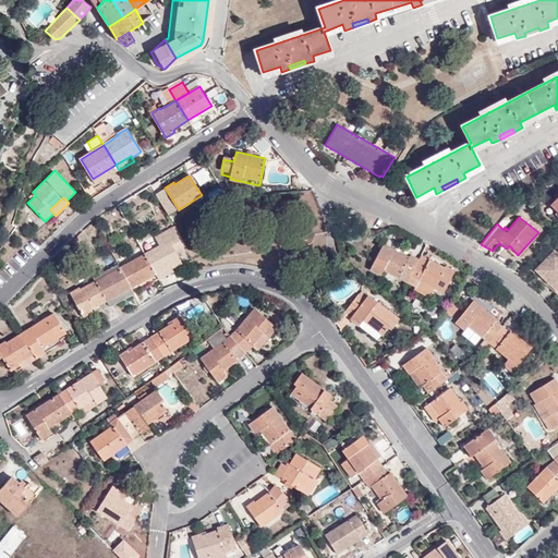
[(295,234),(296,246),(307,245),(306,233),(295,234)]
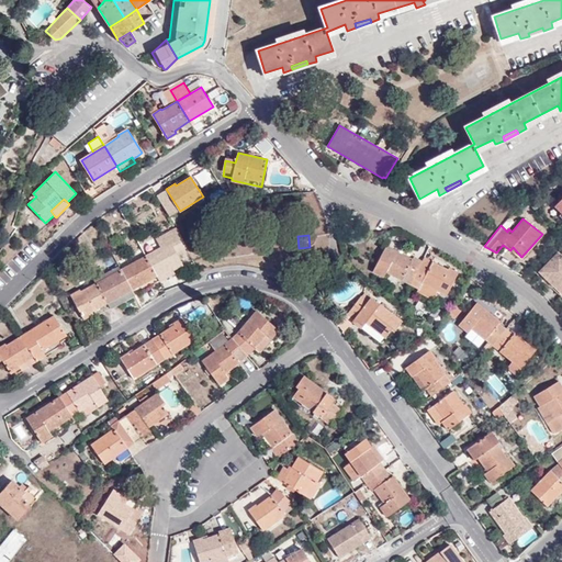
[(159,245),(160,247),(145,256),(159,281),(175,272),(173,270),(182,265),(169,239),(159,245)]
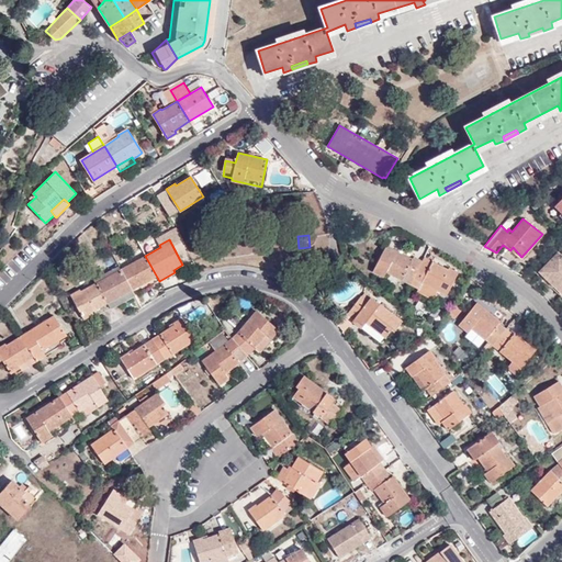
[(384,277),(386,271),(411,284),(423,260),(414,256),(413,259),(386,246),(373,271),(384,277)]
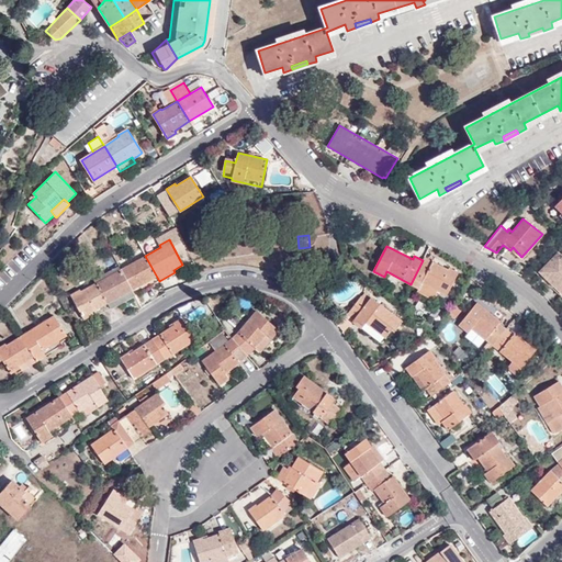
[(561,257),(558,254),(540,271),(557,289),(561,284),(561,257)]
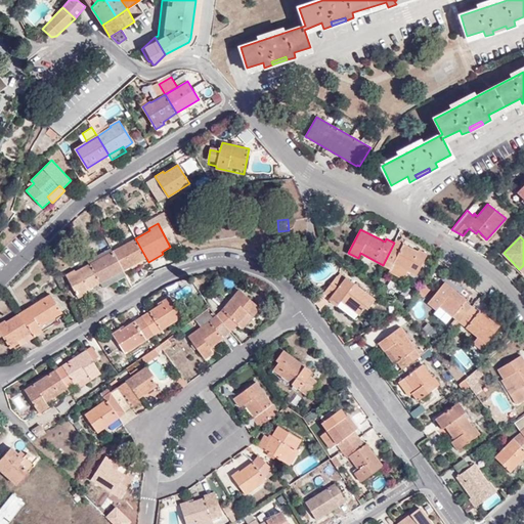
[(148,262),(135,238),(113,251),(126,275),(148,262)]
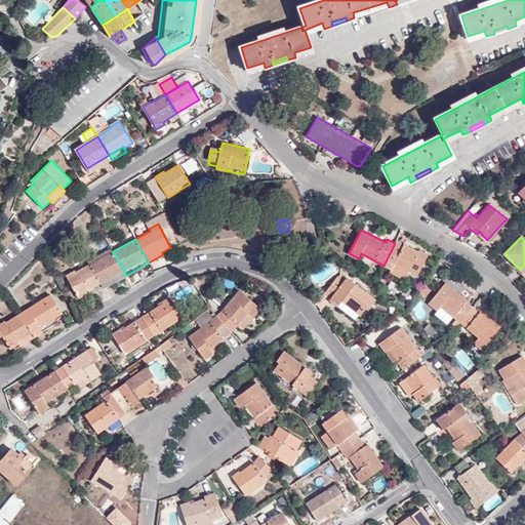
[(419,249),(418,251),(397,240),(395,243),(384,266),(392,270),(395,264),(407,271),(417,275),(428,253),(419,249)]
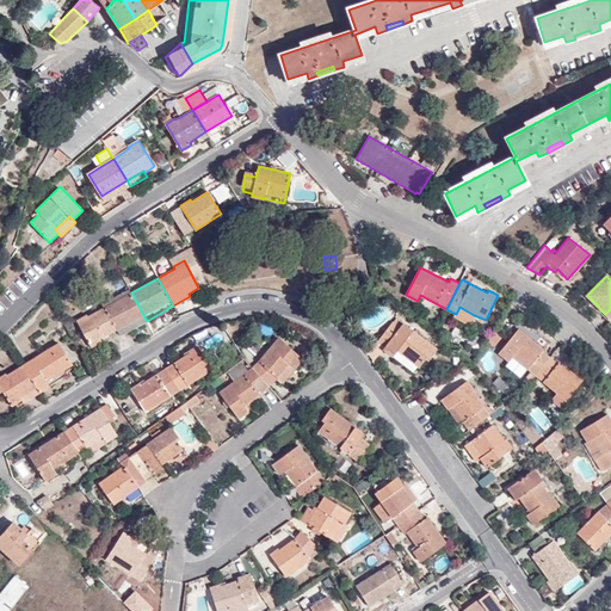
[(147,321),(131,292),(105,307),(121,335),(147,321)]
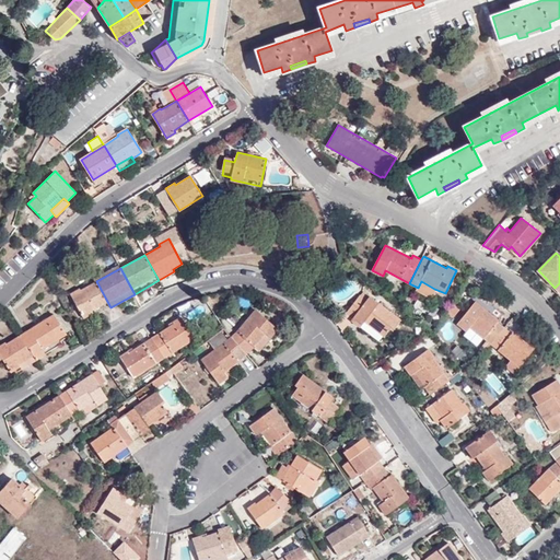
[(93,314),(94,316),(111,307),(96,281),(80,290),(80,289),(70,293),(84,318),(93,314)]
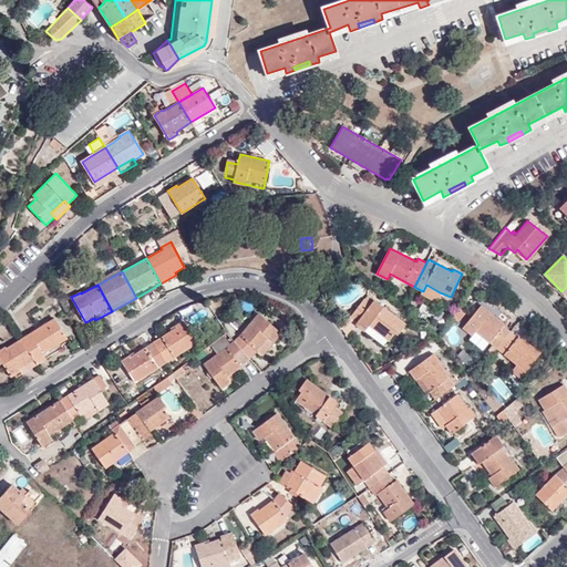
[(436,300),(440,292),(426,285),(423,291),(422,294),(436,300)]
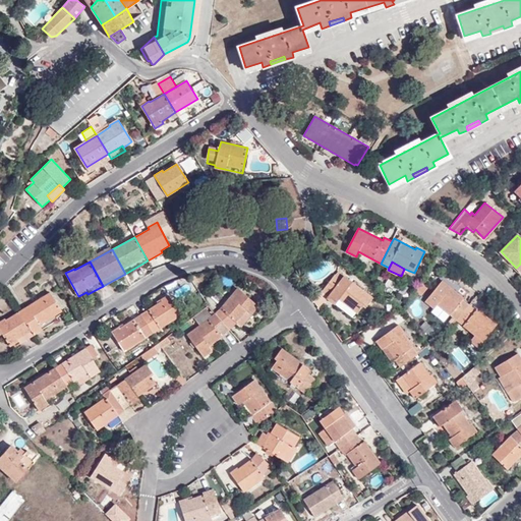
[(324,290),(330,295),(337,301),(340,298),(357,312),(363,305),(365,306),(372,298),(339,272),(336,275),(335,275),(324,290)]
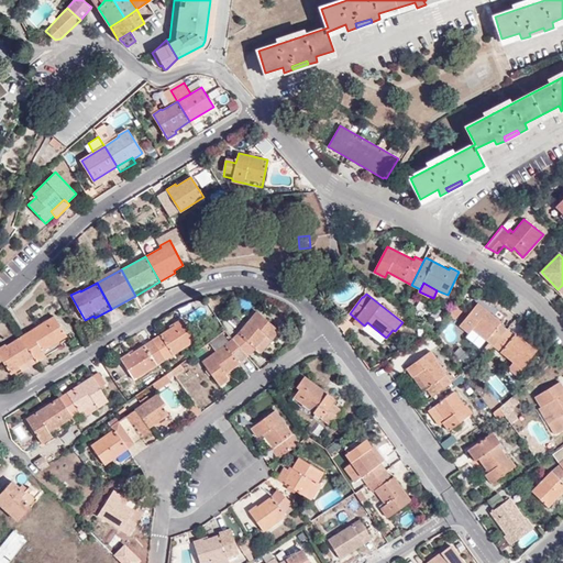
[(468,333),(473,329),(494,345),(507,329),(500,323),(501,321),(478,302),(460,326),(468,333)]
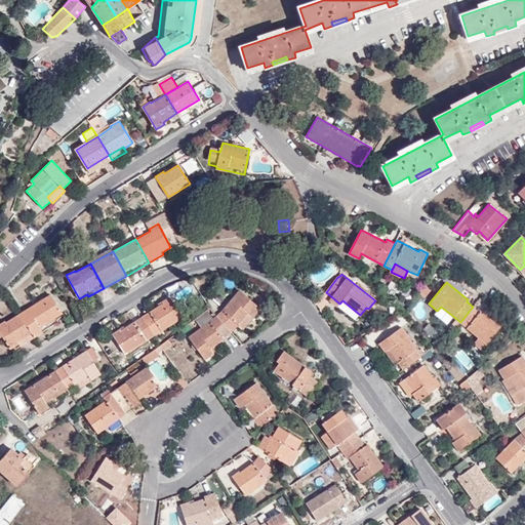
[(422,288),(418,294),(426,298),(429,292),(422,288)]
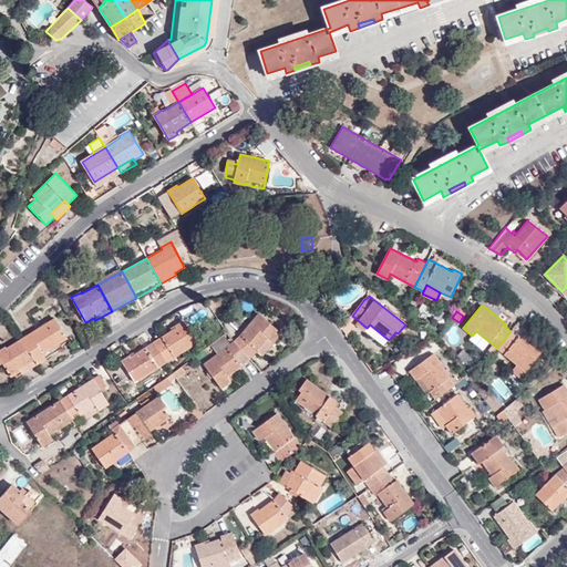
[(241,333),(234,341),(249,359),(258,351),(263,356),(281,332),(258,313),(241,333)]
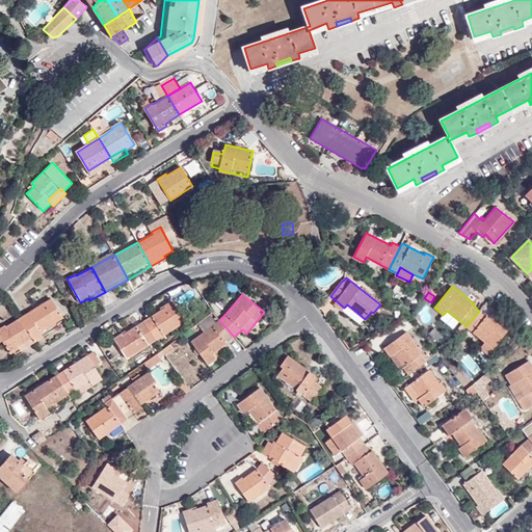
[(63,317),(51,298),(20,318),(34,342),(59,325),(57,321),(63,317)]
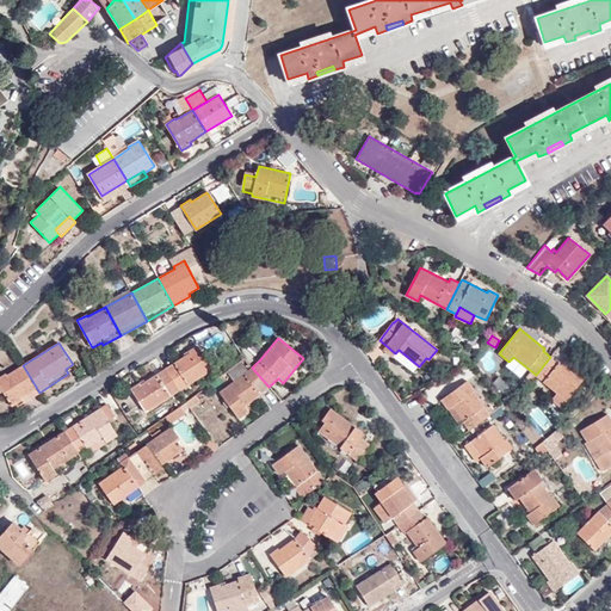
[(189,352),(190,353),(166,369),(179,390),(213,369),(197,346),(189,352)]
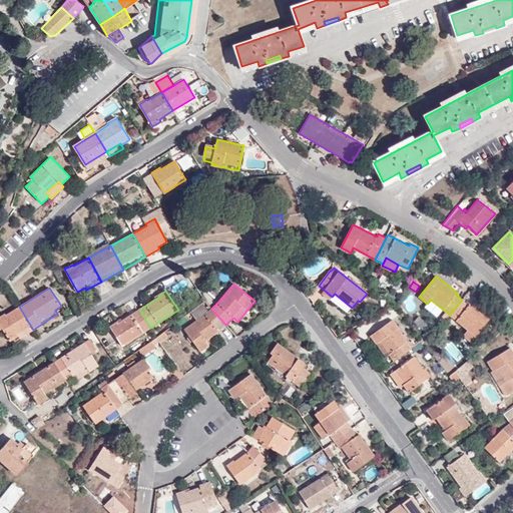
[(470,304),(468,305),(462,300),(450,315),(468,330),(463,336),(470,342),(490,318),(484,312),(482,314),(470,304)]
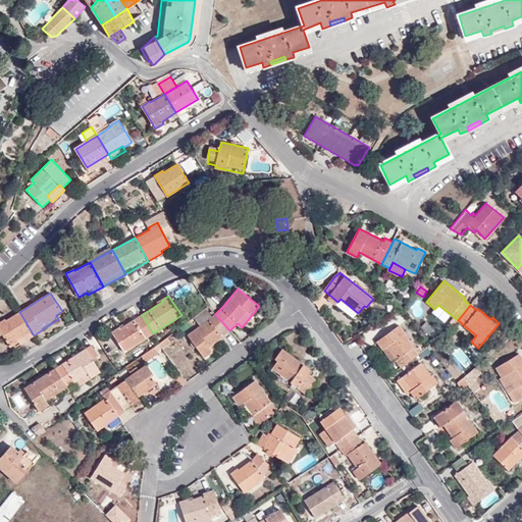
[(205,311),(194,319),(199,326),(210,318),(211,317),(205,311)]
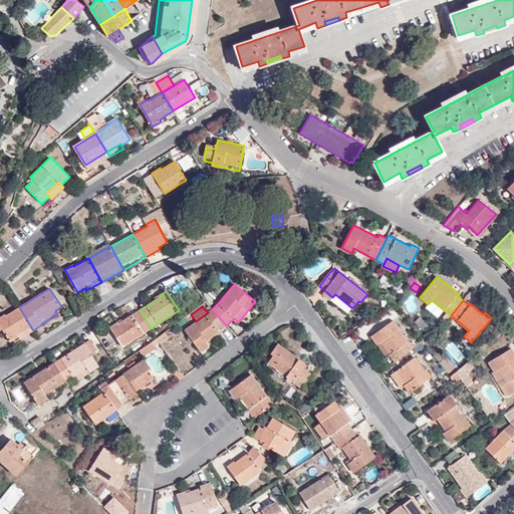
[(19,336),(20,339),(33,330),(19,307),(6,316),(5,314),(0,316),(0,329),(2,328),(10,341),(19,336)]
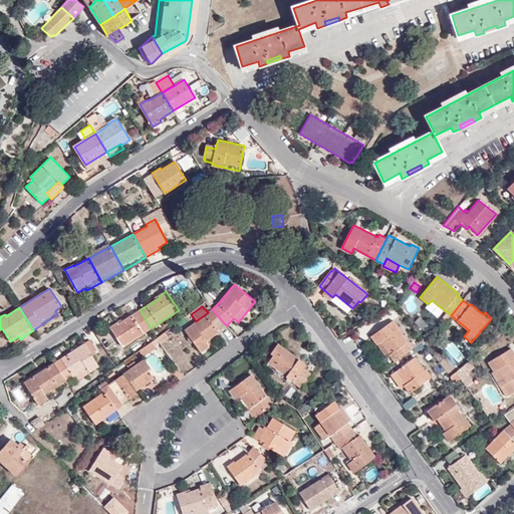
[(206,341),(218,332),(226,325),(212,309),(208,312),(207,313),(185,329),(201,352),(209,346),(206,341)]
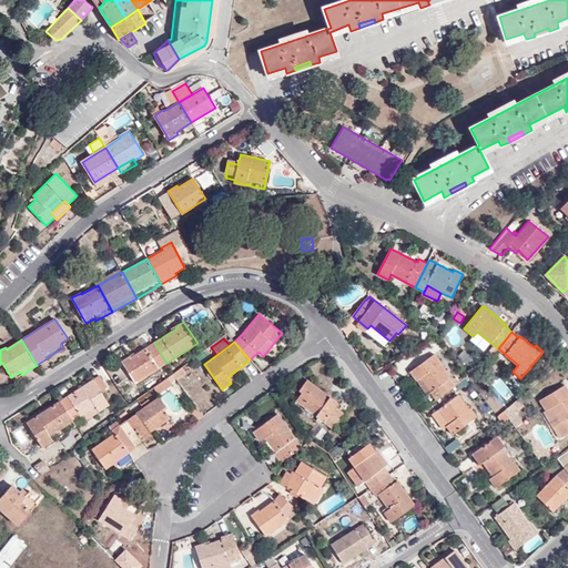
[(135,383),(166,363),(154,343),(131,357),(130,356),(121,362),(135,383)]
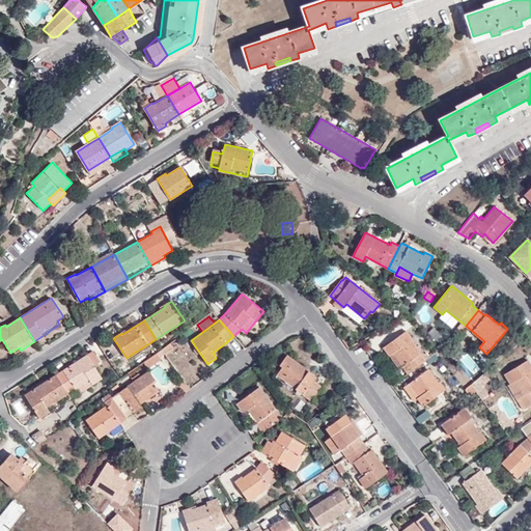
[(393,353),(402,366),(409,373),(426,360),(412,340),(414,338),(408,330),(384,347),(390,356),(393,353)]
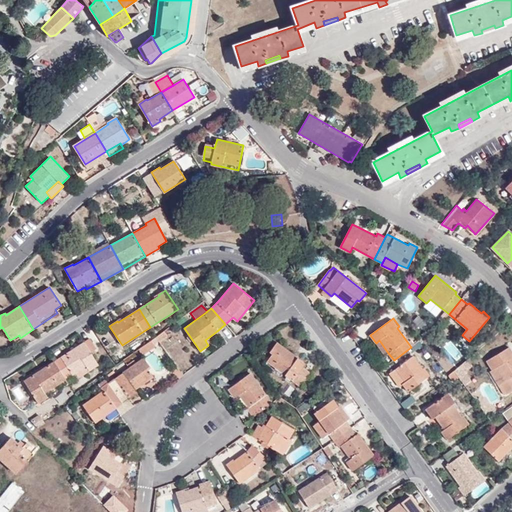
[(166,336),(163,332),(156,337),(159,341),(166,336)]
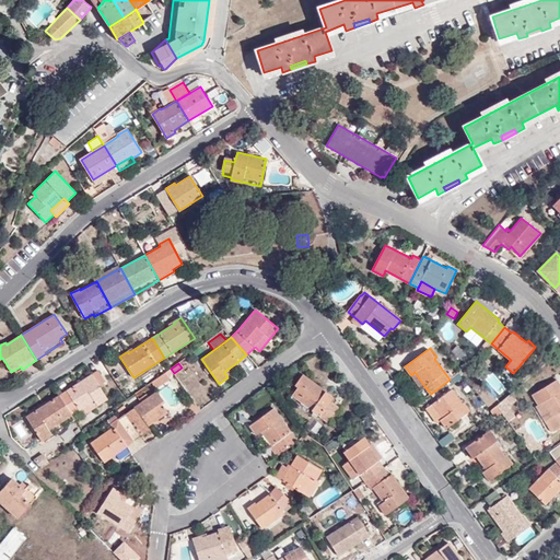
[(174,373),(171,369),(150,383),(154,388),(167,380),(166,377),(174,373)]
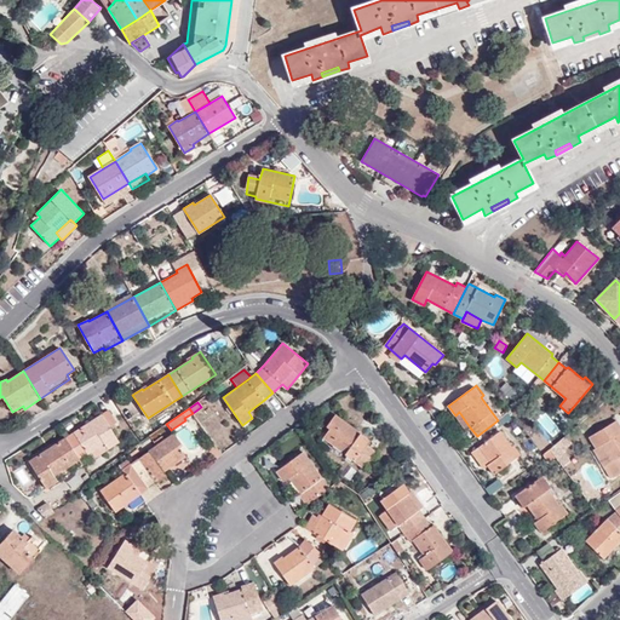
[(116,420),(109,409),(65,437),(80,460),(104,443),(108,448),(119,441),(109,426),(116,420)]
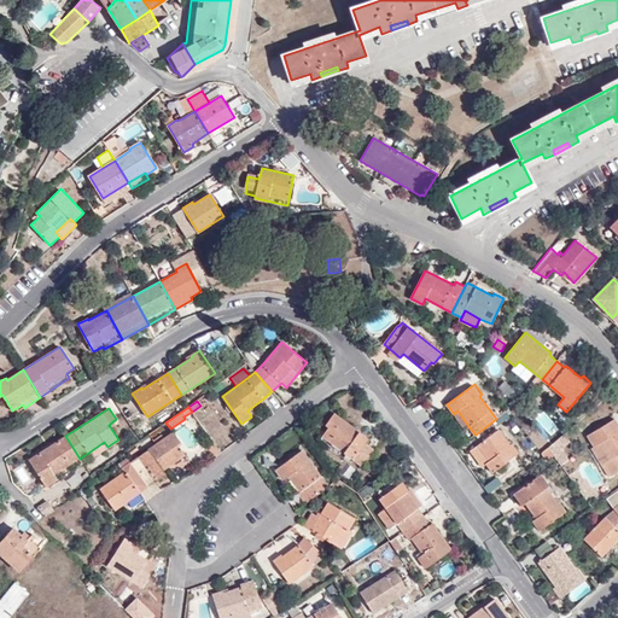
[(454,414),(466,430),(468,426),(458,410),(454,414)]
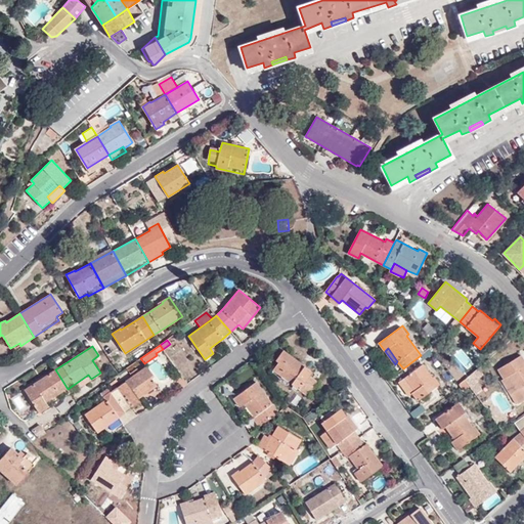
[(310,376),(313,372),(284,350),(277,358),(279,360),(273,369),(300,389),(299,390),(306,395),(317,381),(310,376)]
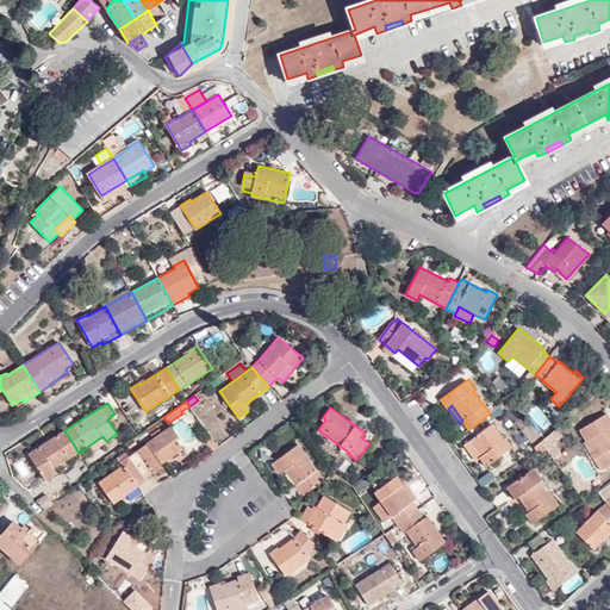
[(609,417),(607,412),(580,429),(586,440),(584,442),(595,459),(597,456),(604,470),(609,465),(609,417)]
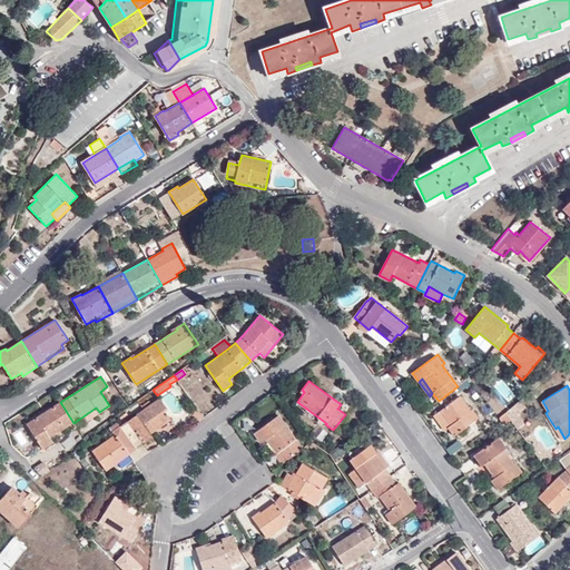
[(471,411),(461,396),(441,410),(452,424),(449,426),(449,428),(454,435),(479,418),(473,409),(471,411)]
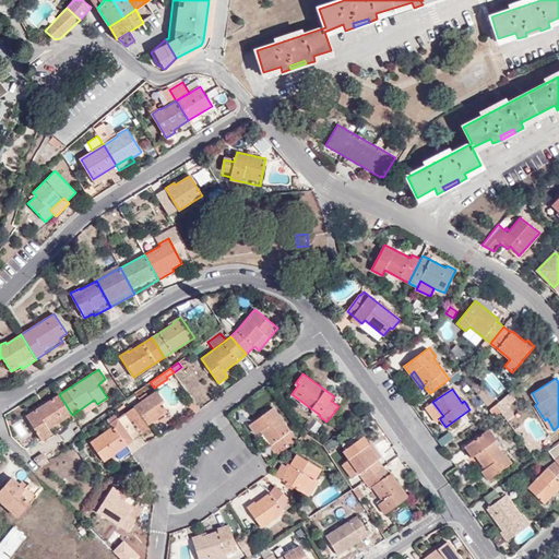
[(165,401),(157,391),(118,418),(134,441),(141,437),(140,435),(150,429),(147,426),(167,412),(162,403),(165,401)]
